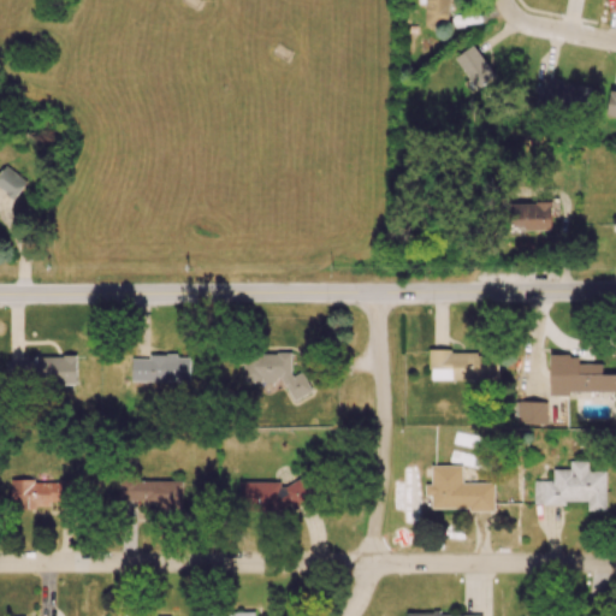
[(424,24),(449,24),(448,0),(418,0),(418,4),(425,4),(424,24)]
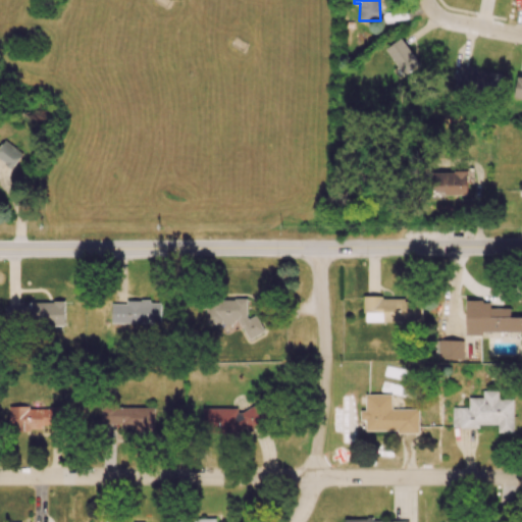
[(419,64),(401,38),(385,49),(404,75),(419,64)]
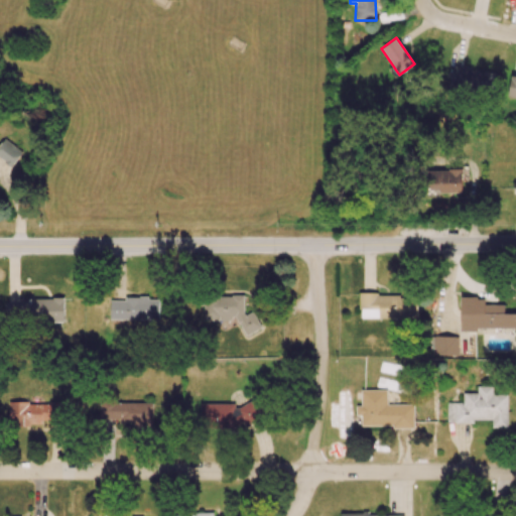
[(495,74),(454,66),(448,89),(491,97),(495,74)]
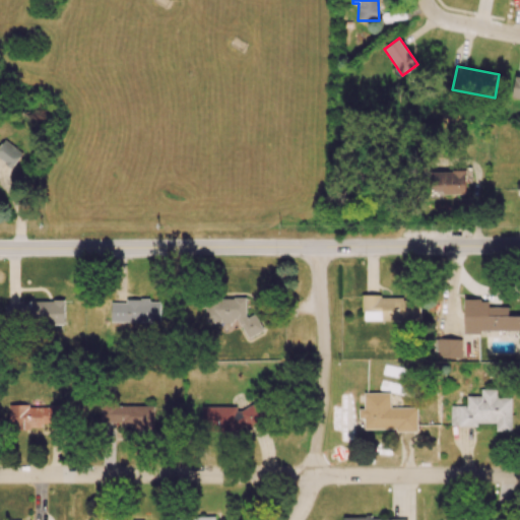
[(0,159),(14,168),(22,150),(2,140),(0,143),(0,159)]
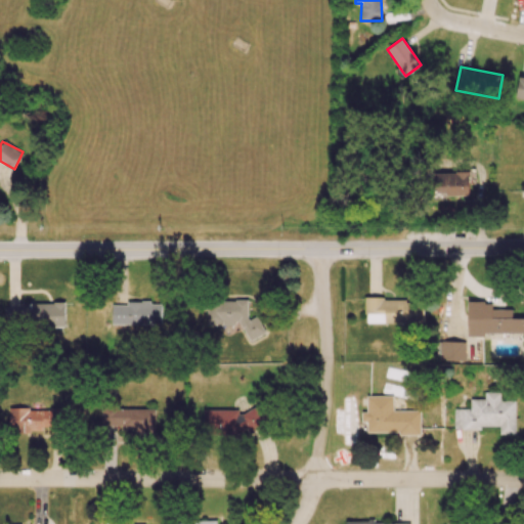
[(469,173),(433,172),(432,195),(468,195),(469,173)]
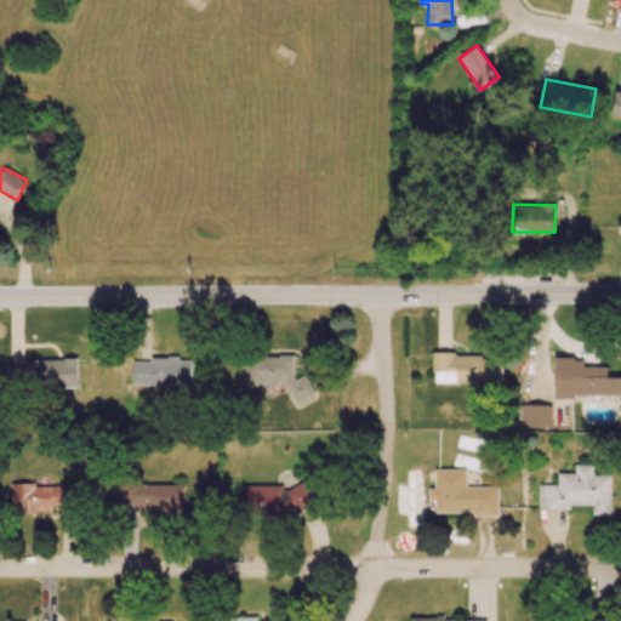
[(245,385),(290,385),(290,399),(309,399),(309,377),(294,377),(294,355),(245,357),(245,385)]
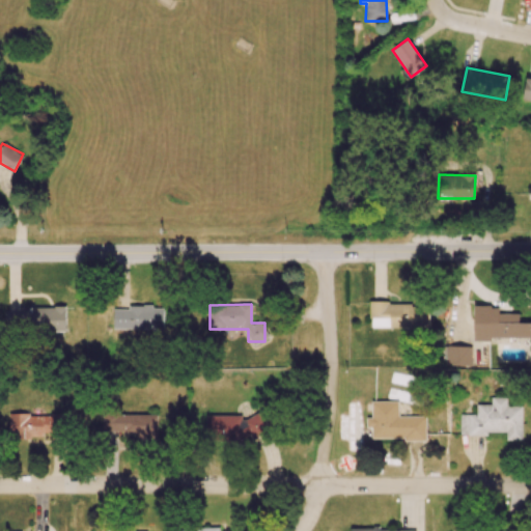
[(370,304),(370,327),(428,327),(428,304),(370,304)]
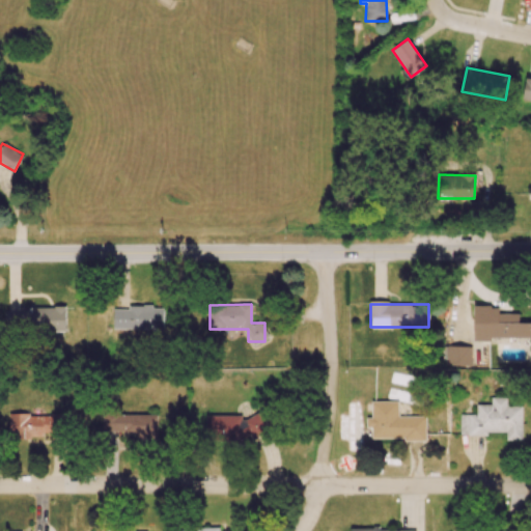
[(530,338),(530,322),(520,323),(520,313),(499,313),(499,306),(474,306),(474,338),(530,338)]
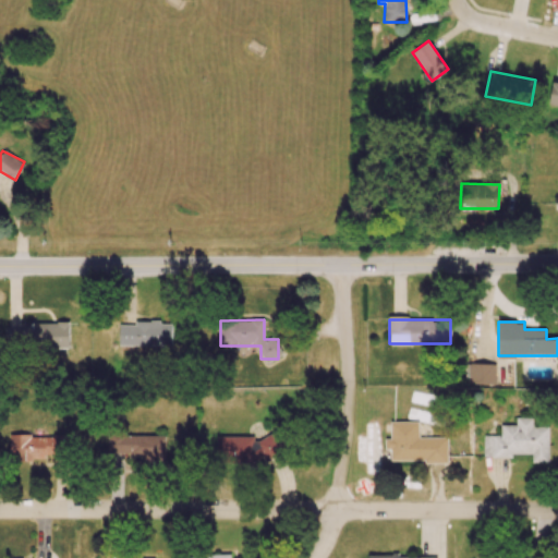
[(69,348),(69,323),(21,323),(21,328),(5,328),(5,338),(35,338),(36,348),(69,348)]
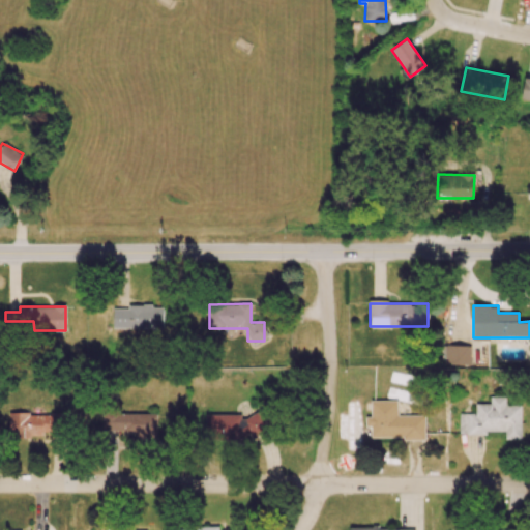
[(163,307),(113,306),(113,327),(163,328),(163,307)]
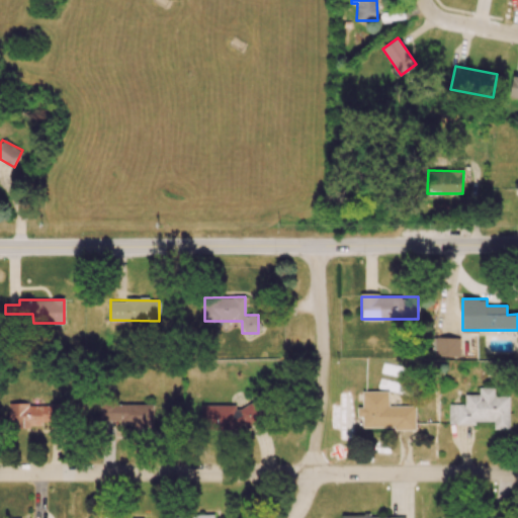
[(459,357),(459,338),(434,337),(433,356),(459,357)]
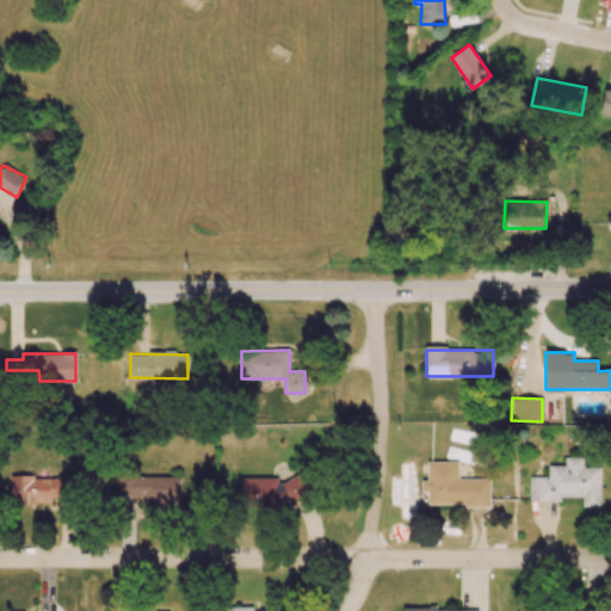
[(600,468),(585,467),(585,457),(566,457),(566,466),(549,466),(549,477),(530,477),(530,500),(562,500),(562,497),(582,497),(582,506),(600,506),(600,468)]
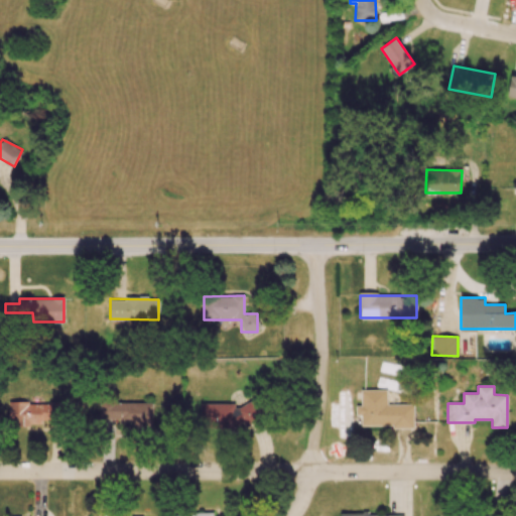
[(361,426),(413,426),(413,404),(387,404),(387,389),(362,390),(362,406),(356,406),(356,415),(361,415),(361,426)]
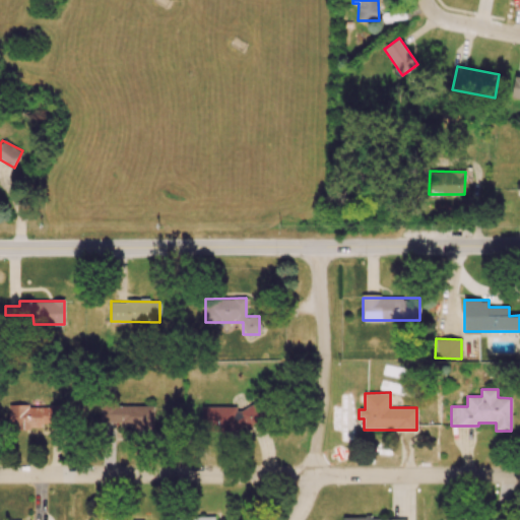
[(153,406),(100,404),(100,421),(120,423),(120,427),(131,427),(131,431),(153,432),(153,406)]
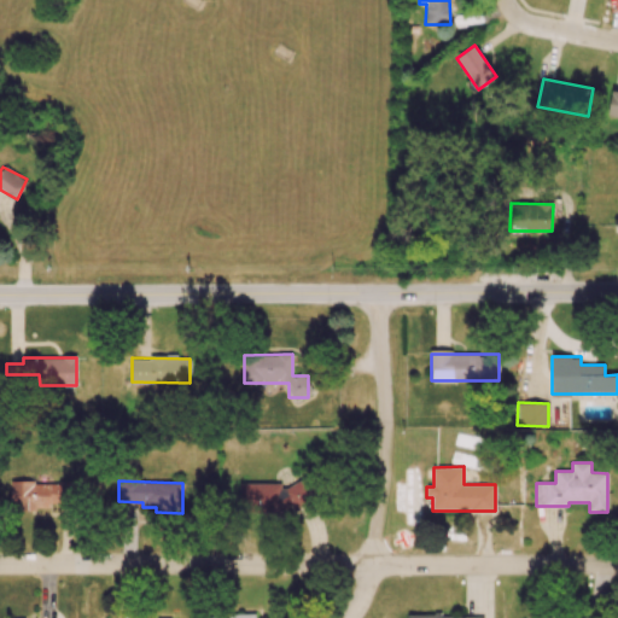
[(11,482),(11,509),(50,509),(50,502),(71,502),(71,482),(11,482)]
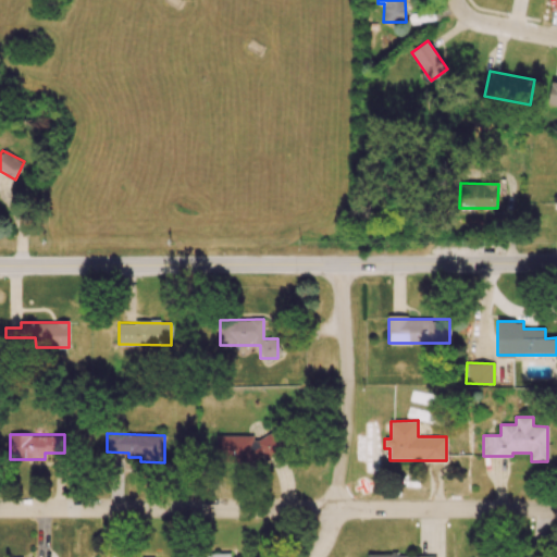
[(254,435),(234,435),(234,459),(277,459),(277,436),(254,436),(254,435)]
